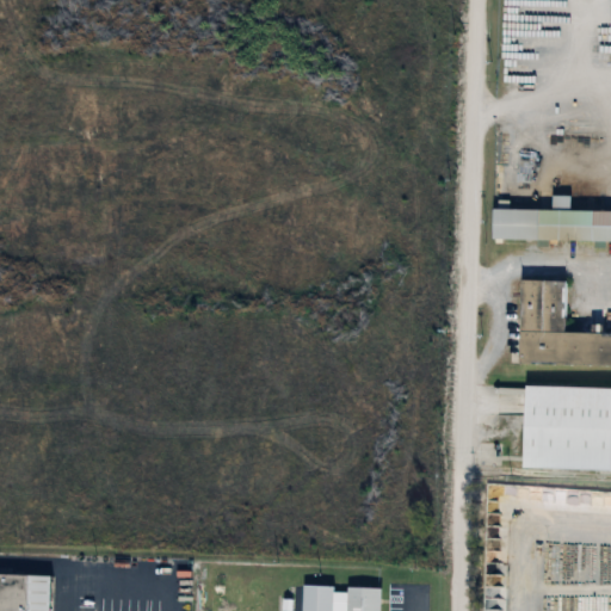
[(610,210),(491,209),(489,240),(610,241),(610,210)]
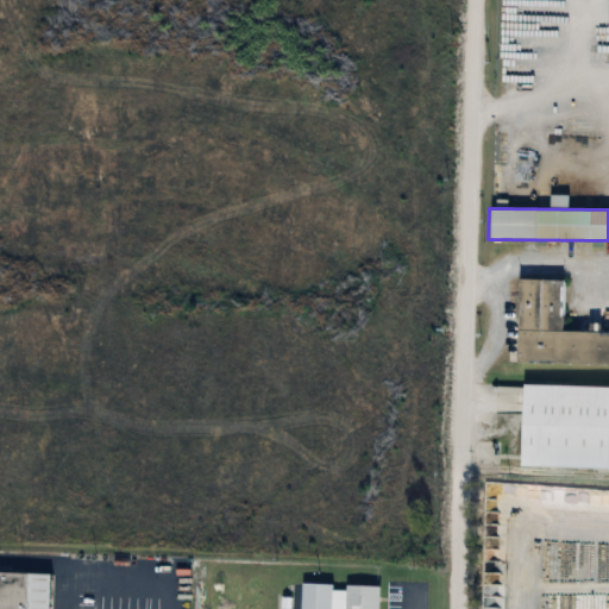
[(516,278),(515,365),(608,365),(608,333),(559,333),(560,280),(516,278)]
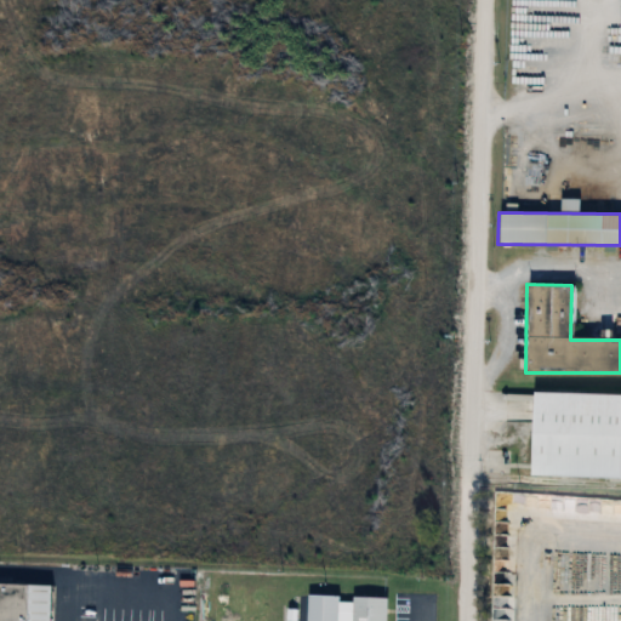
[(620,394),(530,391),(528,474),(620,477),(620,394)]
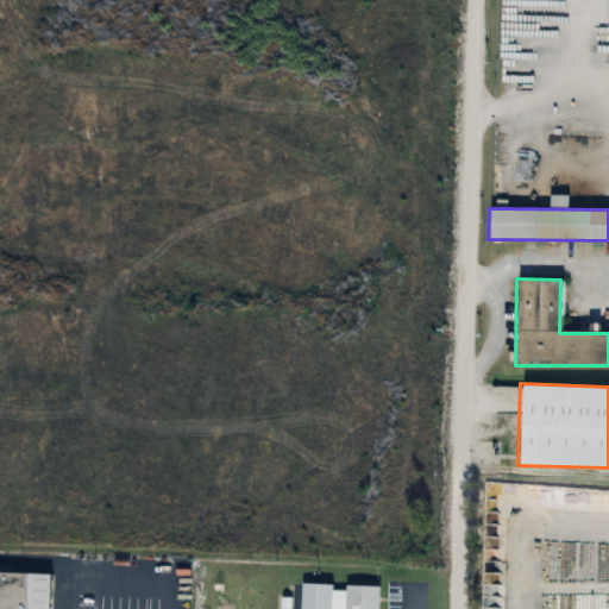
[(0,572),(0,608),(45,608),(48,575),(0,572)]
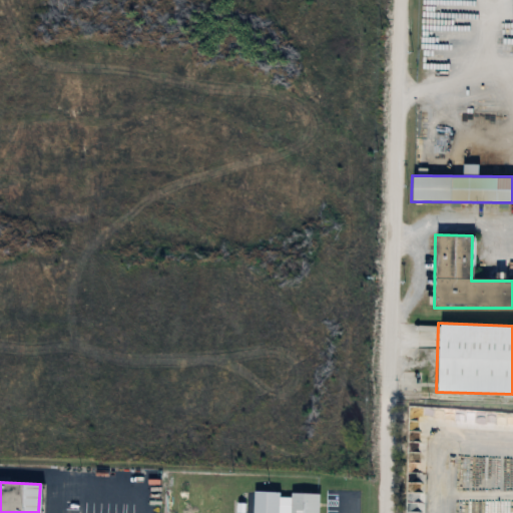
[(318,512),(319,494),(253,492),(252,512),(318,512)]
